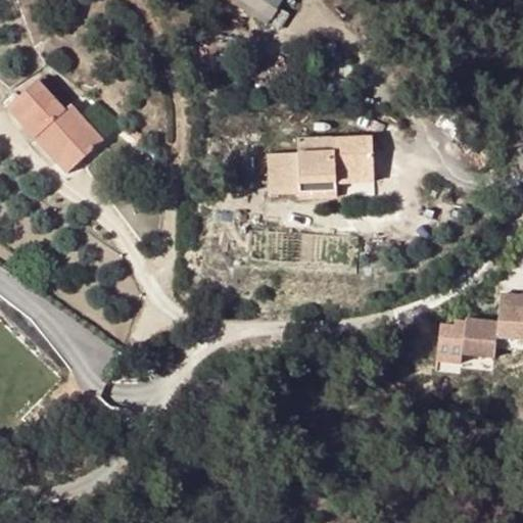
[(278,10),(274,7),(263,0),(228,0),(268,26),(278,10)]
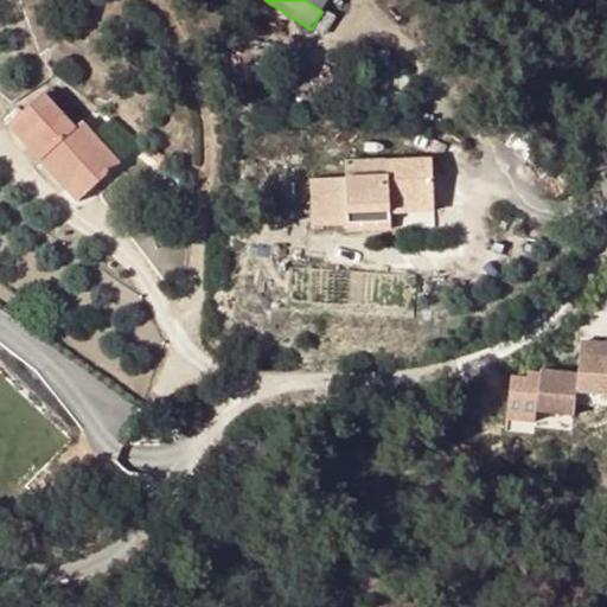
[(76,128),(45,95),(11,126),(43,160),(52,152),(90,193),(120,165),(82,122),(76,128)]
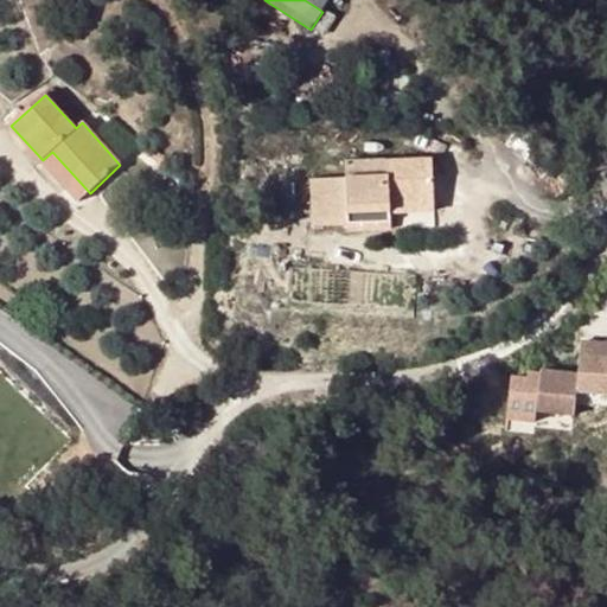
[(157,149),(153,154),(151,158),(160,166),(164,164),(167,159),(157,149)]
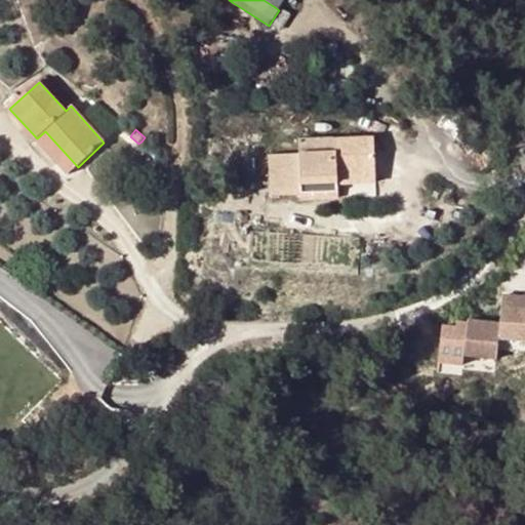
[(78,167),(45,131),(37,138),(70,175),(78,167)]
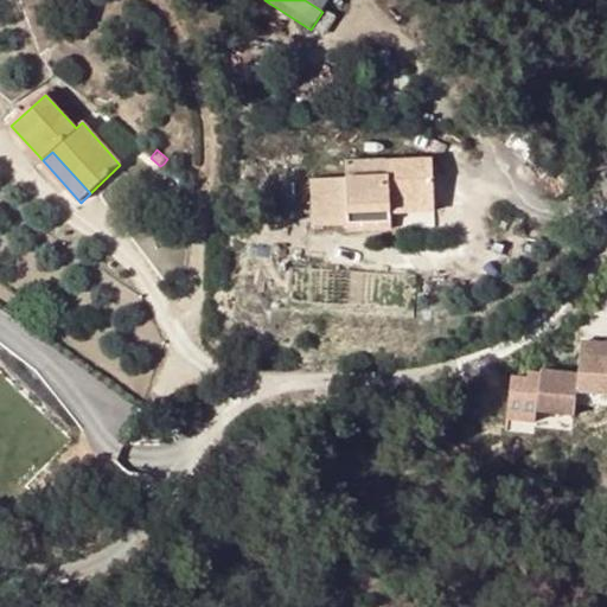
[(312,178),(313,225),(351,223),(393,222),(391,206),(435,205),(433,158),(389,160),(390,176),(347,178),(312,178)]
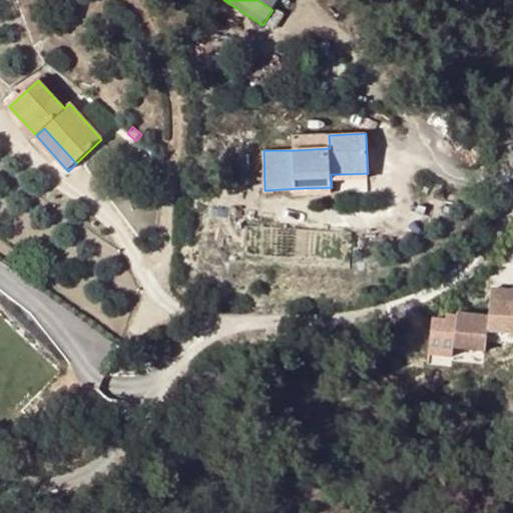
[(294,150),(330,148),(329,135),(294,136),(294,150)]
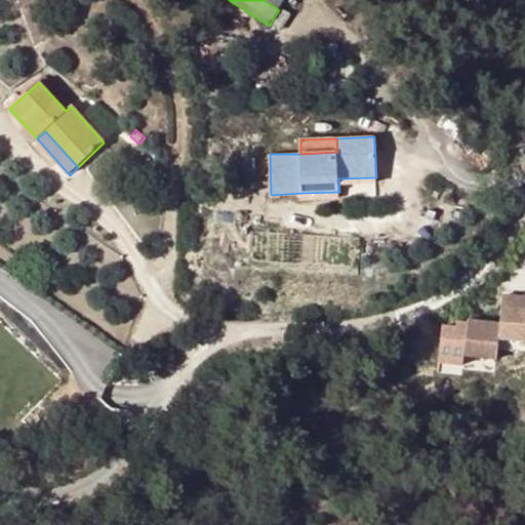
[(169,168),(160,158),(156,178),(167,186),(169,168)]
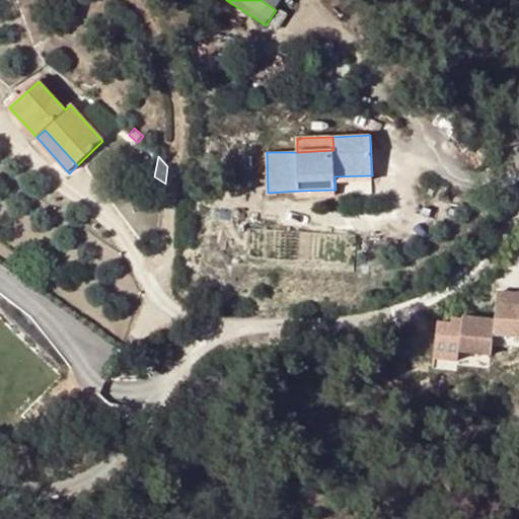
[(494,335),(518,336),(518,293),(496,293),(494,335)]
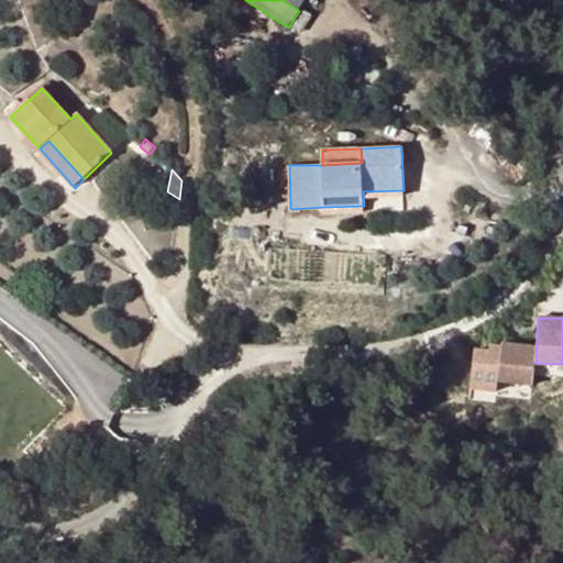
[(562,375),(562,364),(536,363),(534,374),(562,375)]
